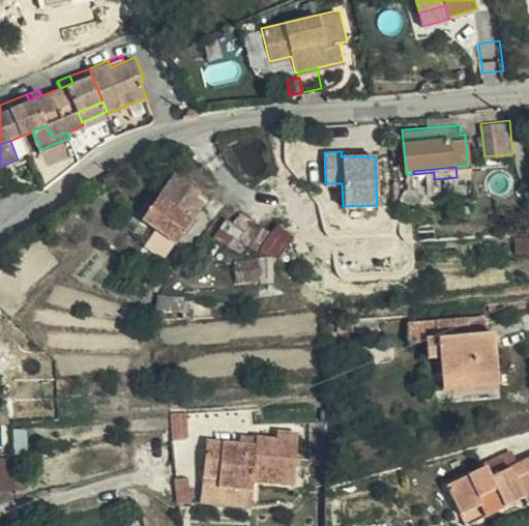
[(201,191),(174,172),(142,218),(175,241),(204,202),(197,196),(201,191)]
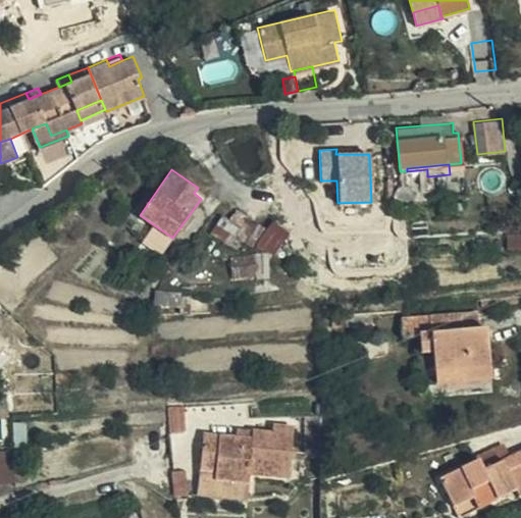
[(407,171),(400,171),(401,186),(408,186),(407,171)]
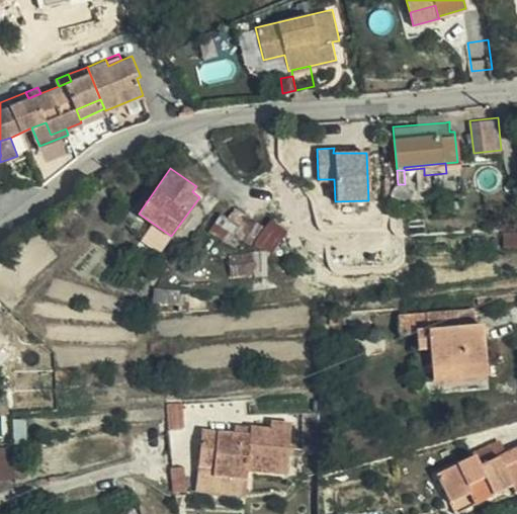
[(396,204),(402,205),(407,203),(412,199),(412,194),(411,191),(411,188),(405,184),(398,184),(393,186),(391,192),(391,199),(396,204)]
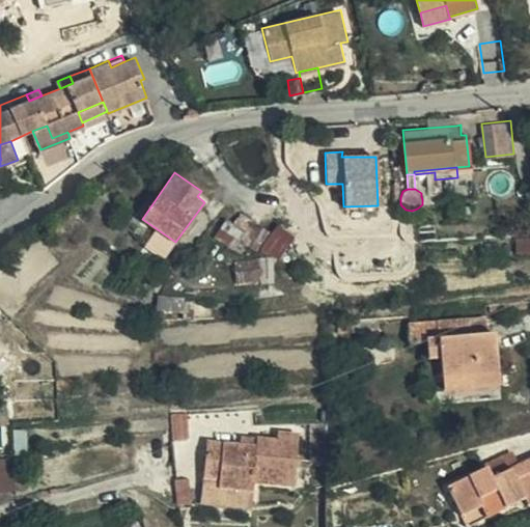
[(249,221),(238,214),(232,222),(244,229),(249,221)]
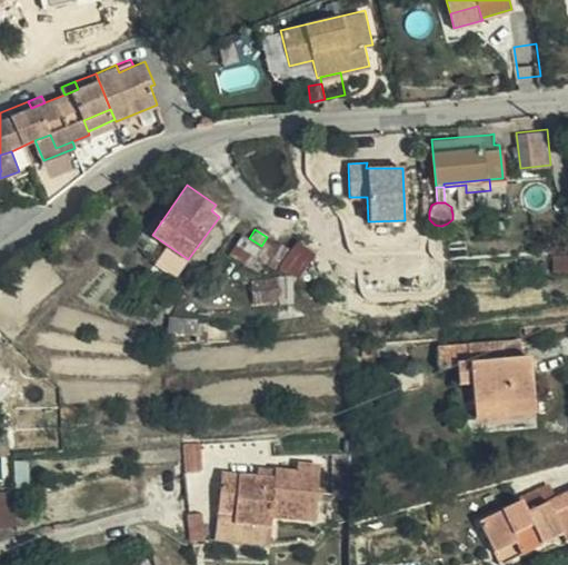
[(292,274),(278,275),(279,298),(280,303),(295,301),(292,274)]
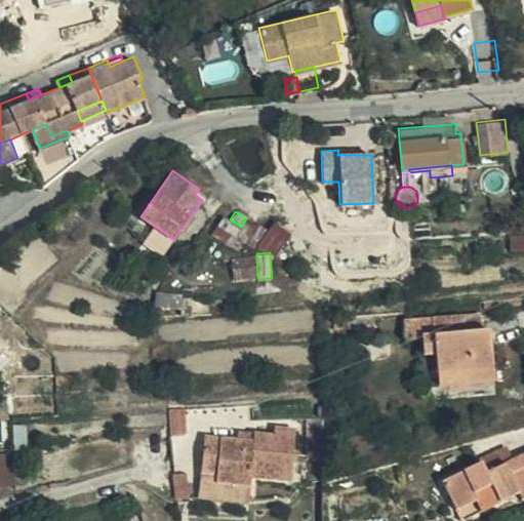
[(257,275),(256,253),(231,255),(233,277),(257,275)]
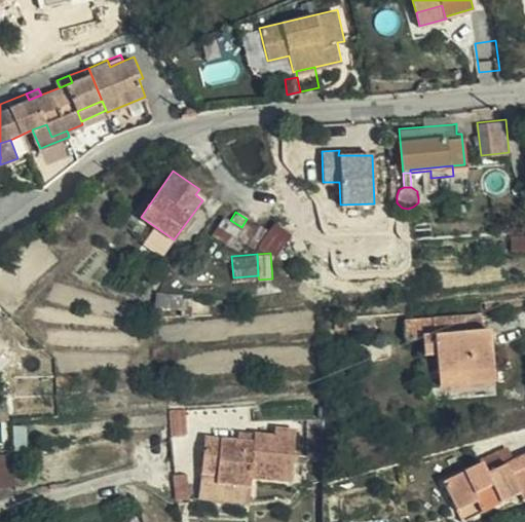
[(182,307),(184,292),(155,290),(154,305),(182,307)]
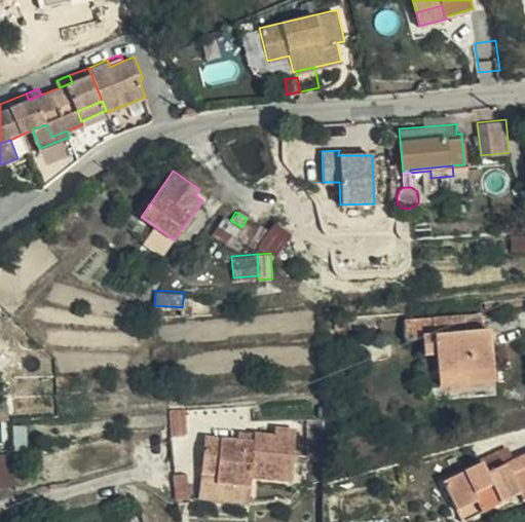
[(523,302),(522,296),(486,299),(487,305),(523,302)]
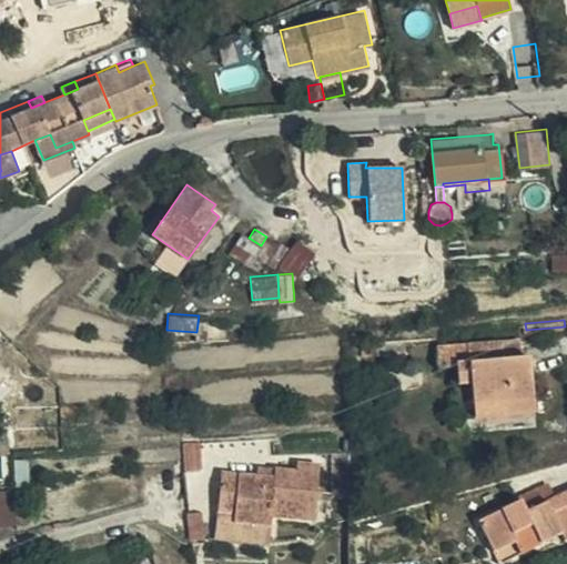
[(475,415),(506,413),(536,411),(530,355),(523,355),(520,338),(439,345),(442,363),(457,362),(459,383),(472,381),(475,415)]
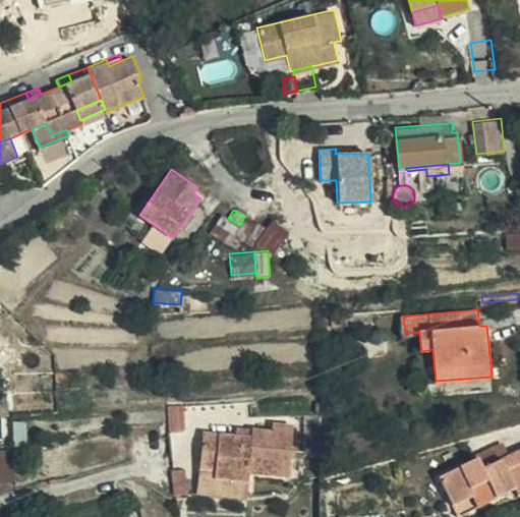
[(492,377),(464,379),(465,392),(493,390),(492,377)]
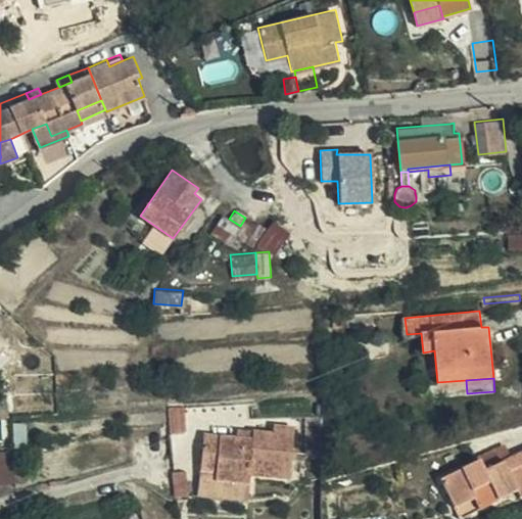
[(185,405),(167,406),(169,427),(186,425),(185,405)]
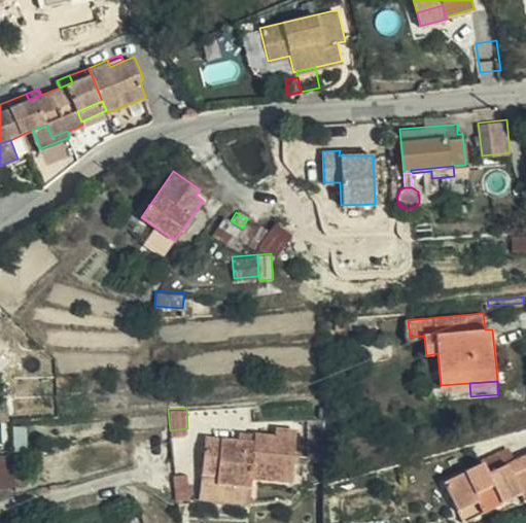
[(276,433),(254,431),(254,440),(239,439),(206,436),(202,474),(217,475),(216,483),(252,486),(252,478),(292,482),(297,428),(277,425),(276,433)]
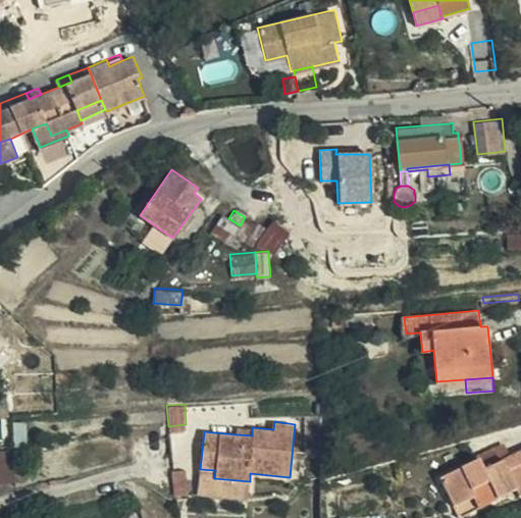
[(252,435),(252,427),(238,426),(237,434),(252,435)]
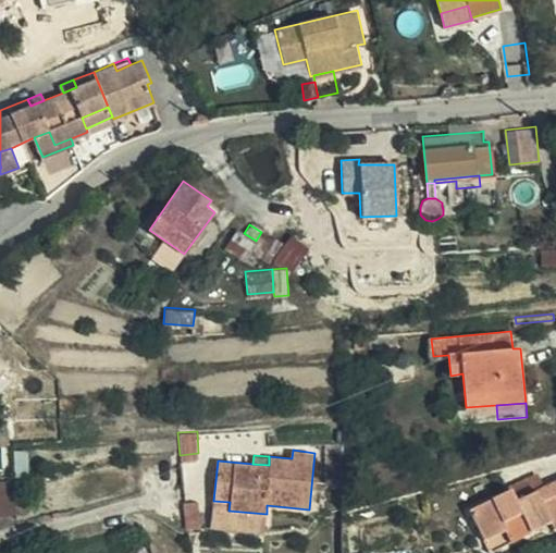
[(518,500),(543,487),(534,471),(510,483),(511,488),(518,500)]
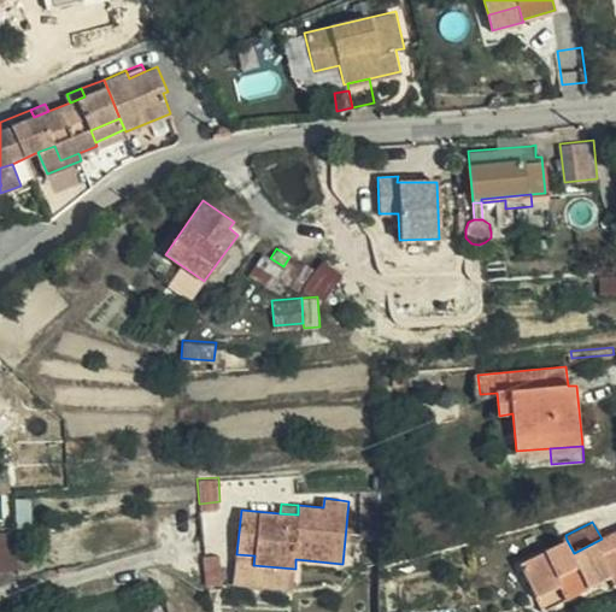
[(0,568),(18,568),(15,529),(0,529),(0,568)]
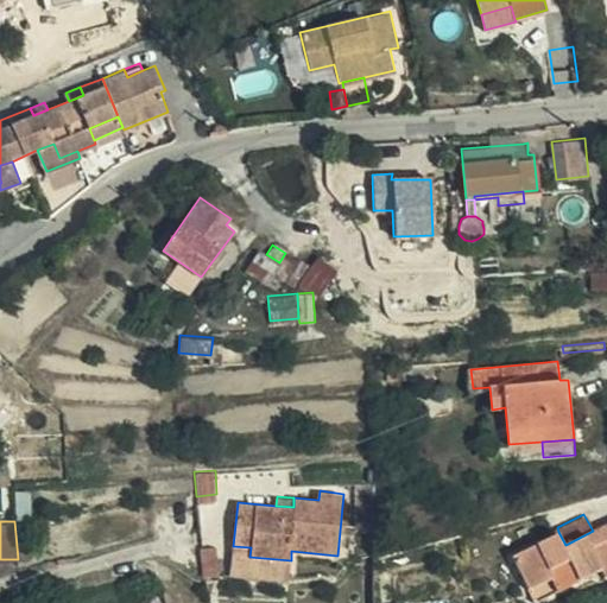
[(606,525),(593,531),(566,545),(558,532),(512,554),(535,601),(600,569),(605,577),(606,576),(606,525)]
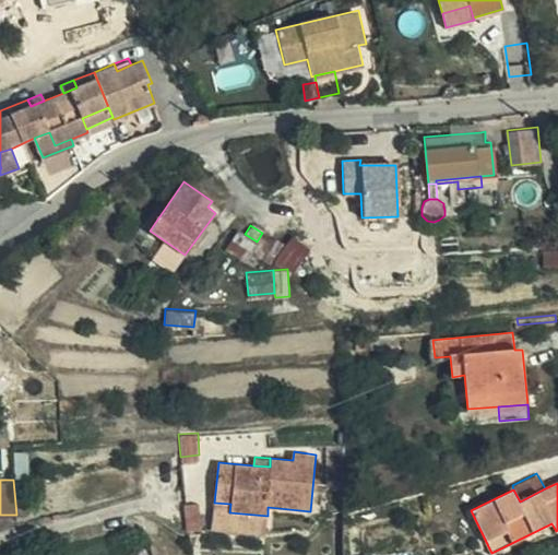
[(183,502),(186,527),(200,528),(199,502),(183,502)]
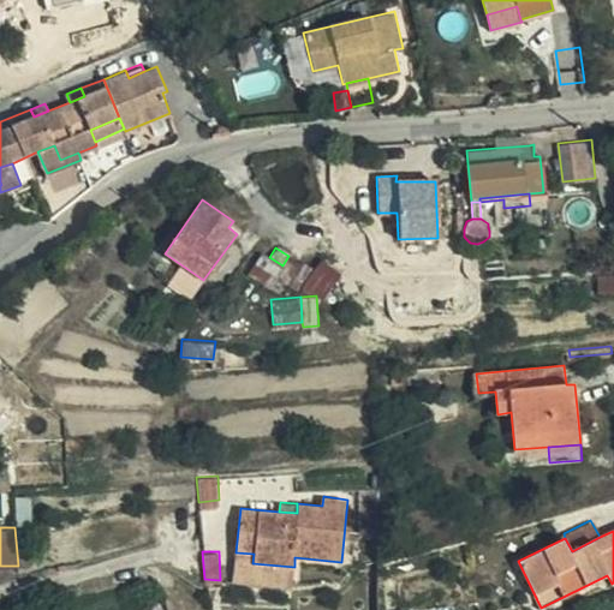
[(254,554),(236,552),(234,561),(233,576),(251,578),(252,563),(254,554)]
